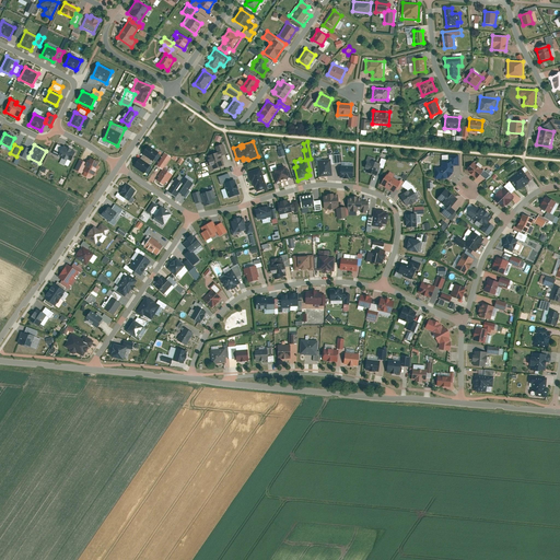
[(213,153),(207,155),(211,170),(224,165),(221,155),(225,154),(223,144),(211,148),(213,153)]
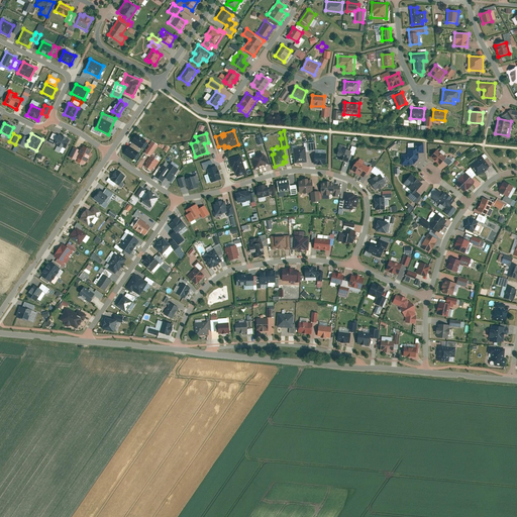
[(25,143),(26,144),(28,140),(27,139),(27,138),(21,135),(17,143),(23,147),(25,143)]
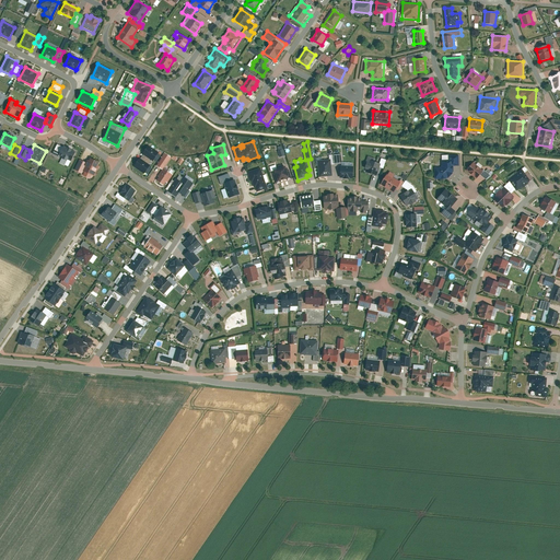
[(63,147),(59,156),(70,162),(76,152),(63,147)]
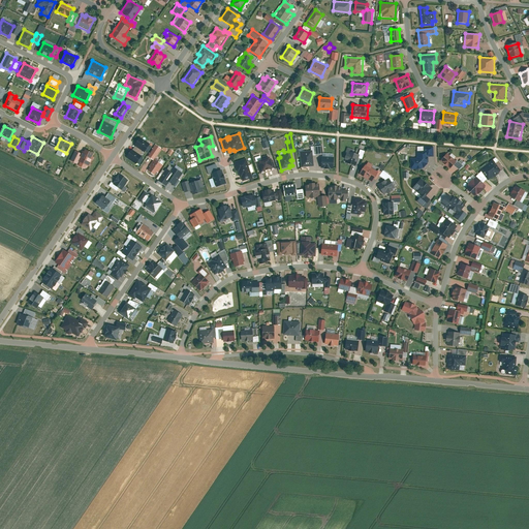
[(139,138),(133,148),(144,155),(150,146),(139,138)]
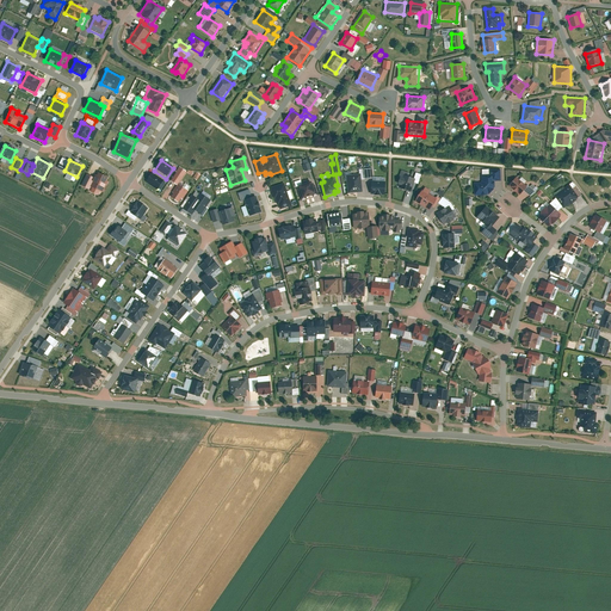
[(363,168),(363,165),(358,166),(359,173),(346,174),(349,193),(363,191),(362,179),(365,179),(364,168),(363,168)]
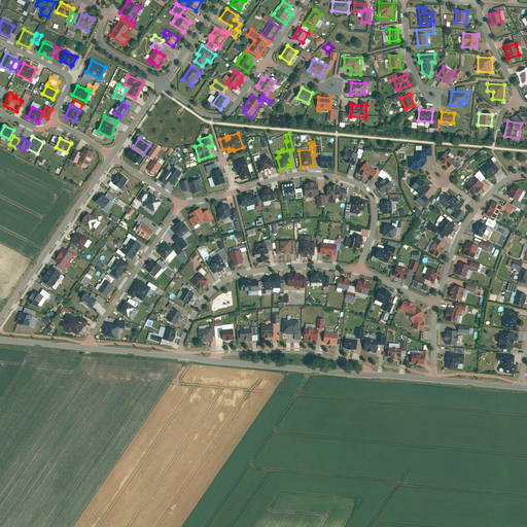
[(161,147),(154,143),(146,156),(152,160),(147,167),(149,168),(147,170),(153,174),(156,170),(157,171),(163,164),(153,157),(161,147)]
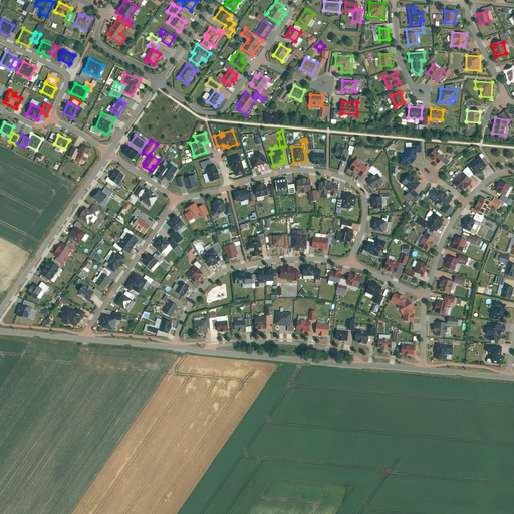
[(313,141),(306,142),(307,151),(313,150),(312,163),(322,164),(324,150),(314,149),(313,141)]
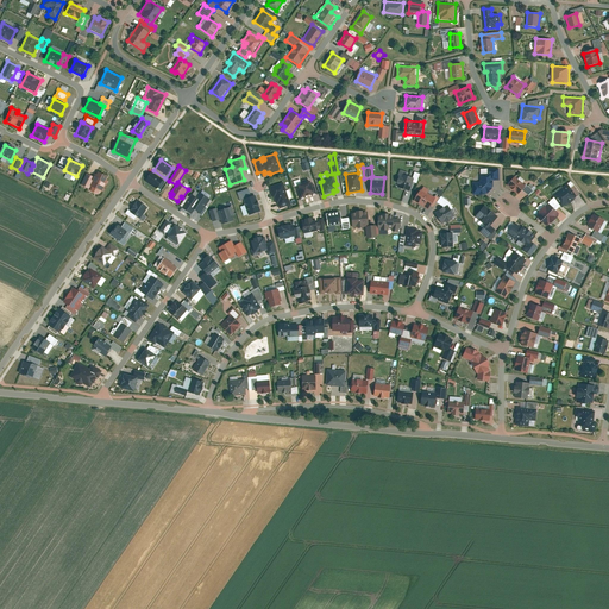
[(500,169),(482,170),(482,180),(471,181),(471,194),(488,193),(494,188),(494,181),(500,181),(500,169)]
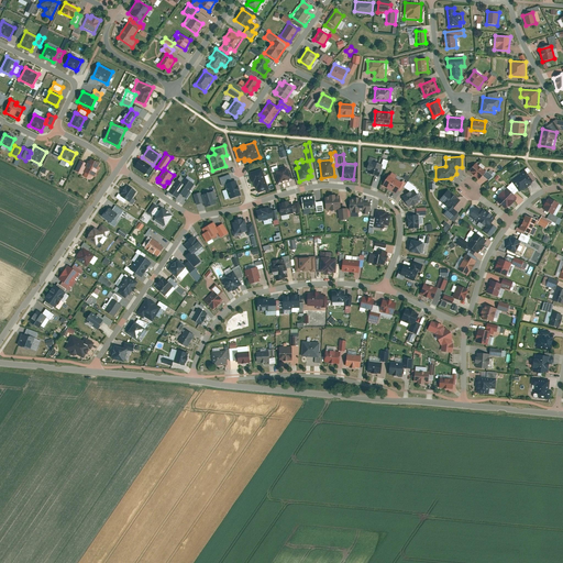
[(153,165),(142,157),(135,166),(146,174),(153,165)]
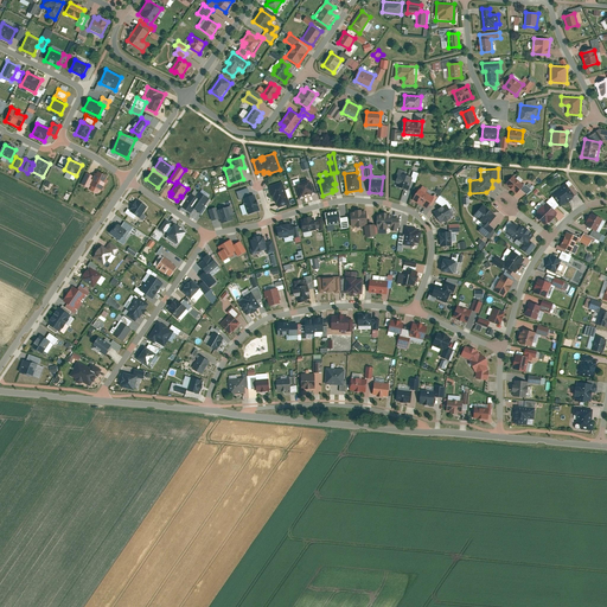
[(108,177),(98,172),(93,184),(102,187),(108,177)]
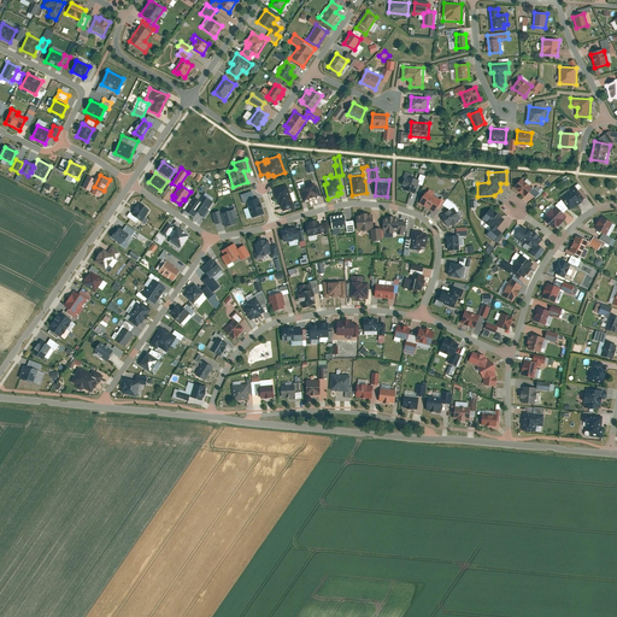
[(421,180),(405,175),(401,188),(416,193),(421,180)]
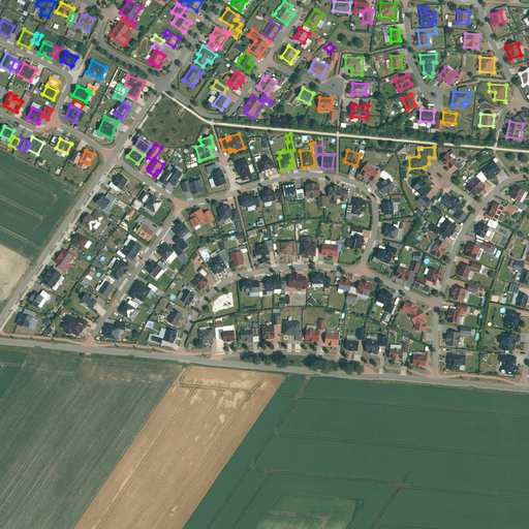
[(446,153),(440,160),(449,168),(453,163),(458,167),(463,161),(458,157),(456,160),(454,159),(456,156),(452,153),(449,155),(446,153)]
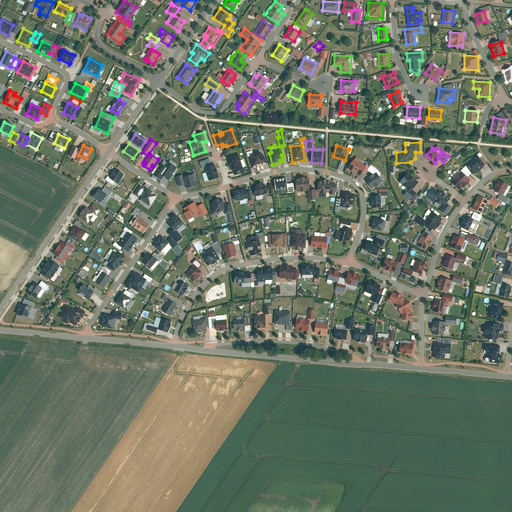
[(251,150),(246,152),(247,157),(250,156),(250,157),(249,158),(252,168),(257,166),(256,164),(261,162),(262,164),(266,163),(263,154),(261,154),(260,151),(252,154),(251,150)]
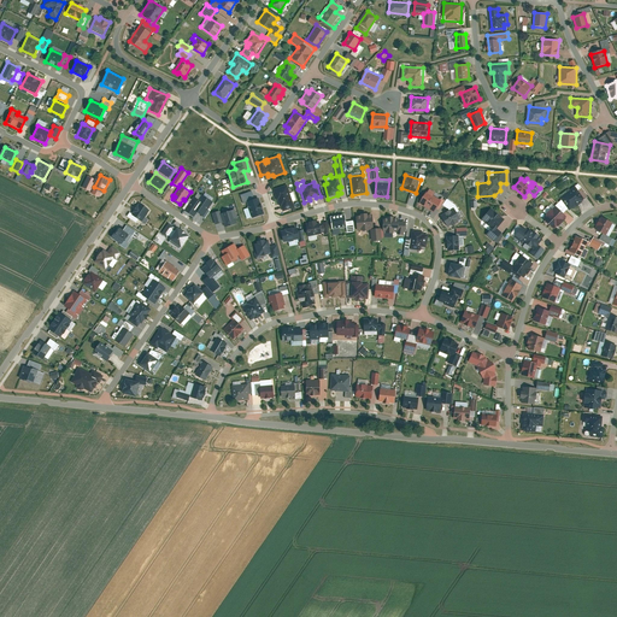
[(287,184),(272,189),(276,200),(277,200),(280,206),(281,206),(282,210),(294,206),(287,184)]
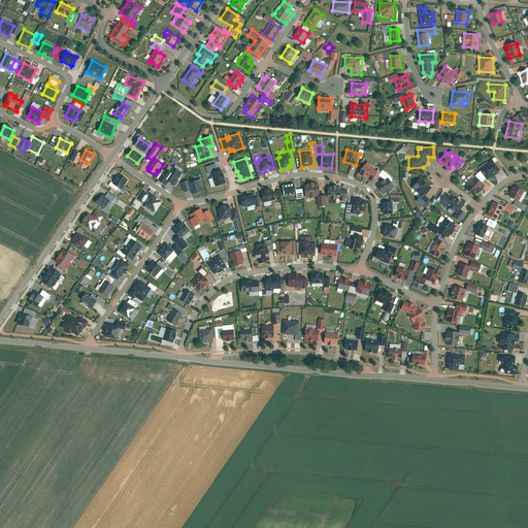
[(494,158),(480,169),(481,170),(477,173),(484,179),(486,178),(487,179),(502,169),(494,158)]
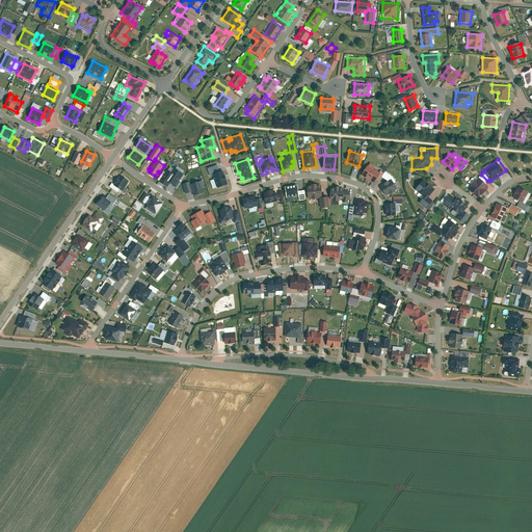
[(380,173),(369,165),(363,175),(375,182),(380,173)]
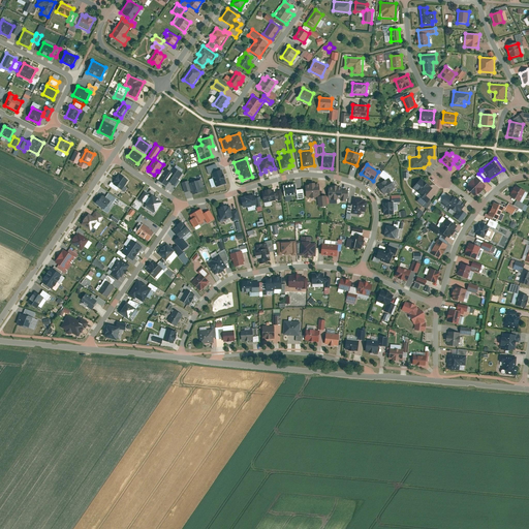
[(167,167),(159,180),(167,185),(169,182),(175,185),(183,173),(175,167),(173,170),(167,167)]
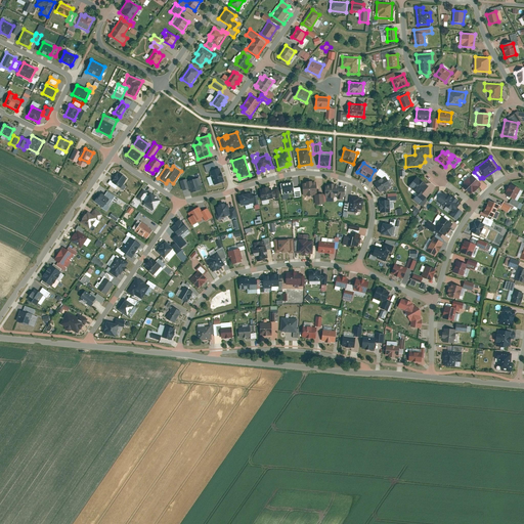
[(219,168),(210,172),(215,185),(224,182),(219,168)]
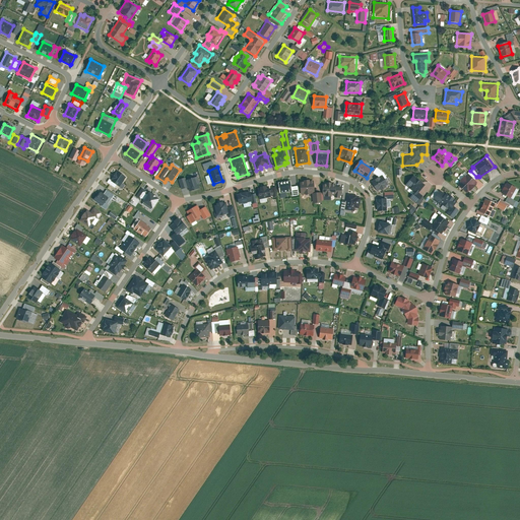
[(476,177),(470,171),(467,174),(464,172),(462,174),(461,173),(457,177),(459,180),(458,180),(459,181),(457,183),(466,192),(476,183),(473,180),(476,177)]
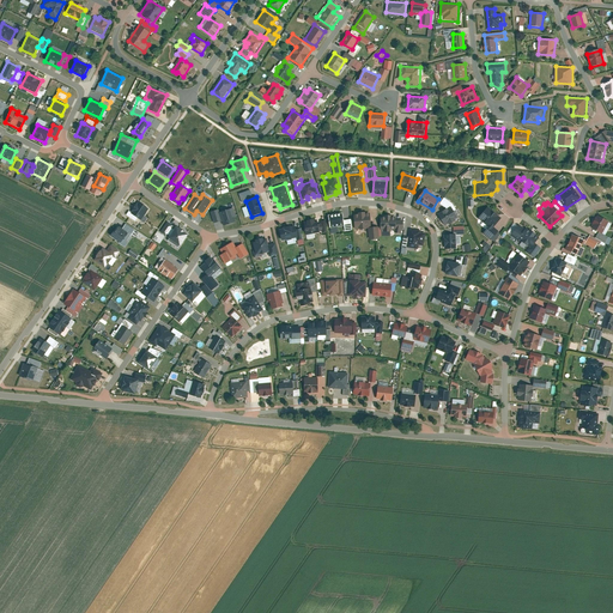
[(138,202),(131,214),(141,222),(149,210),(138,202)]
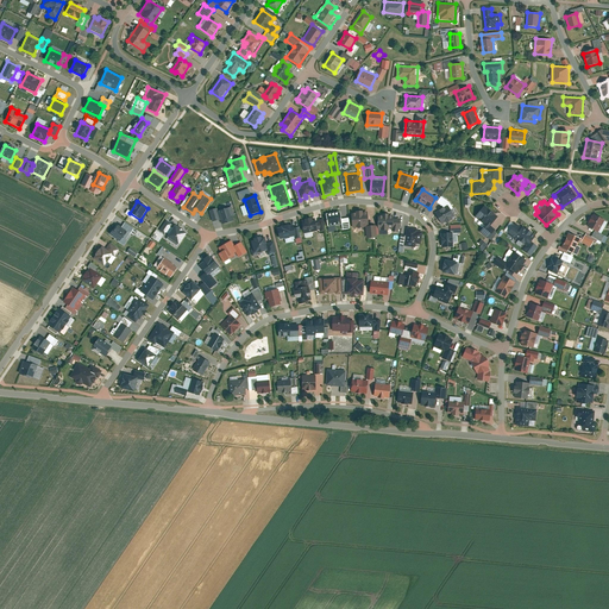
[(449,206),(435,213),(443,225),(456,217),(449,206)]
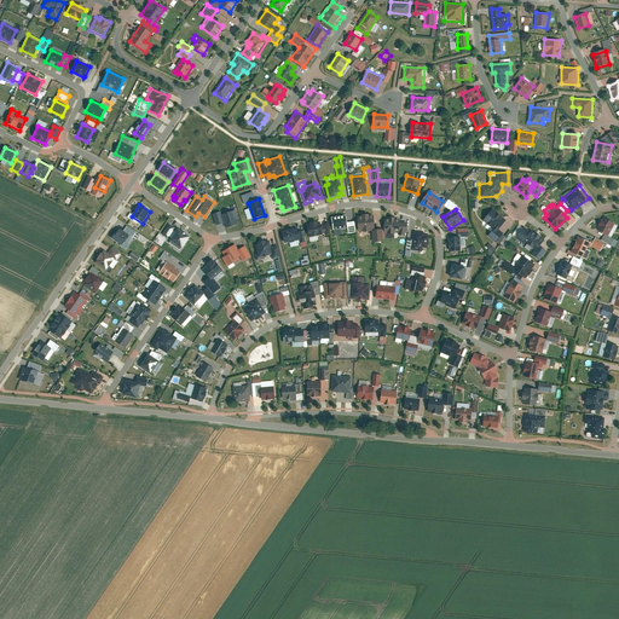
[(221,212),(213,214),(219,236),(227,233),(225,229),(238,225),(233,210),(221,214),(221,212)]
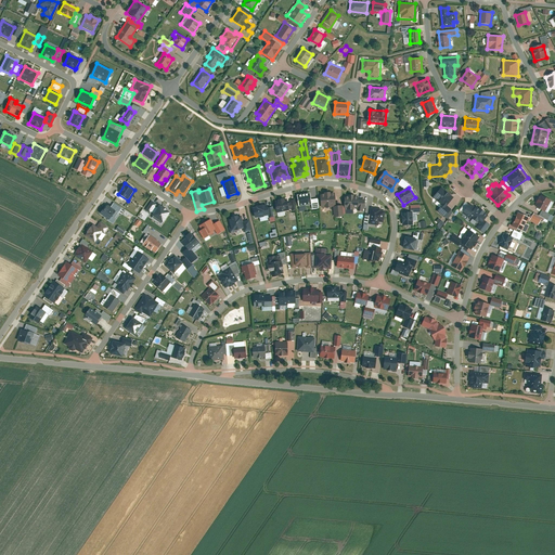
[(452,197),(441,189),(434,197),(442,205),(437,211),(444,217),(451,209),(446,205),(452,197)]
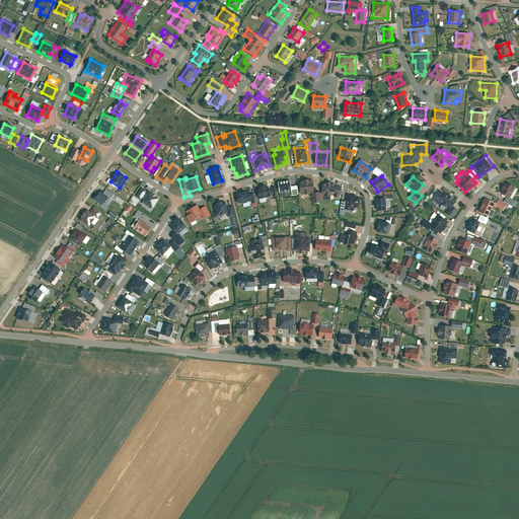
[(290,180),(279,182),(280,191),(292,190),(290,180)]
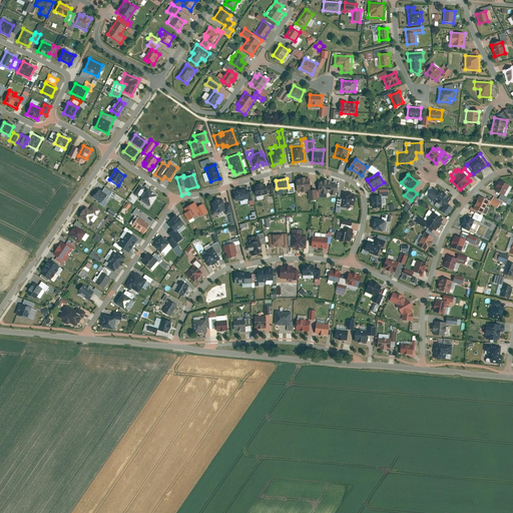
[(310,178),(297,179),(298,189),(311,188),(310,178)]
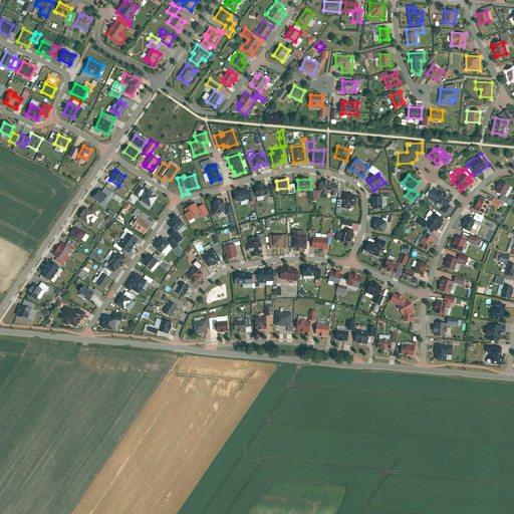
[(510,186),(500,180),(495,191),(505,196),(510,186)]
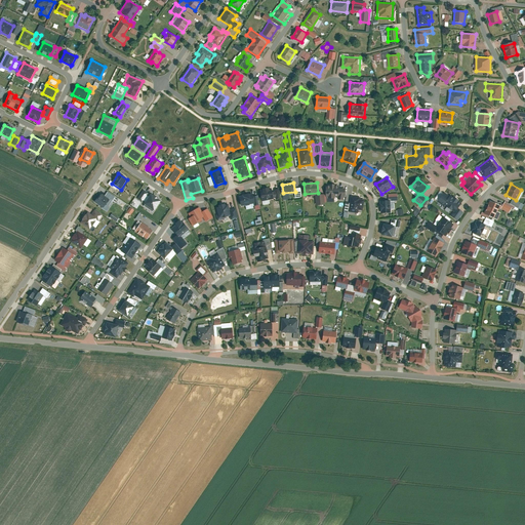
[(338,185),(329,185),(329,189),(326,189),(326,197),(347,197),(347,188),(338,188),(338,185)]
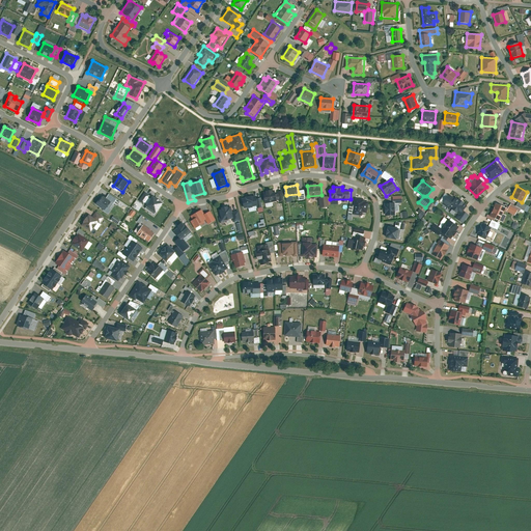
[(267,193),(263,193),(264,202),(277,200),(277,192),(274,193),(273,189),(267,190),(267,193)]
